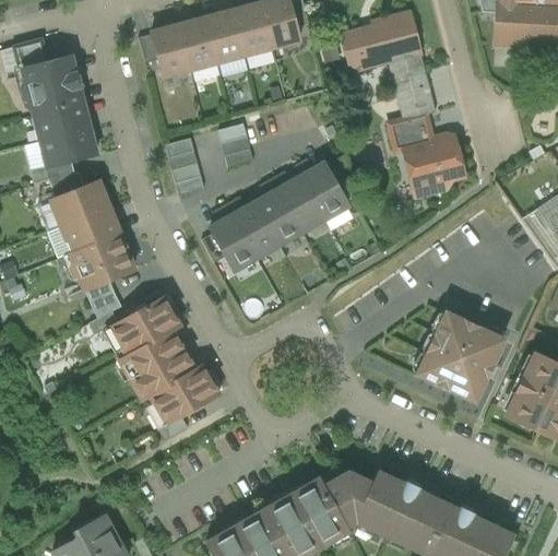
[(225,0),(221,1),(223,8),(223,9),(227,11),(233,9),(229,0),(225,0)]
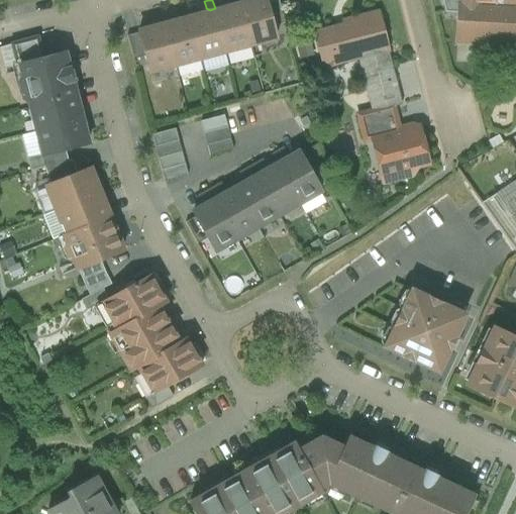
[(212,0),(215,8),(220,7),(222,3),(221,0),(212,0)]
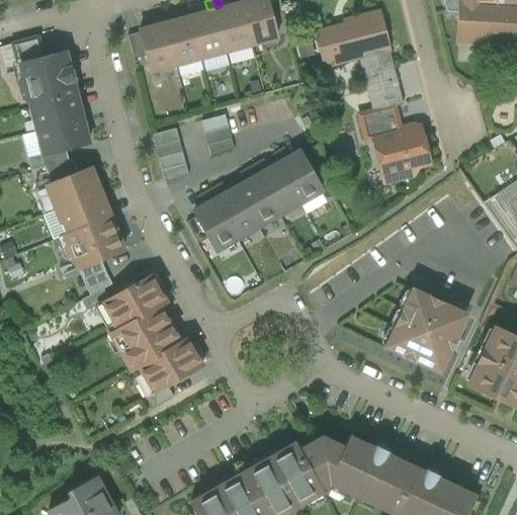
[(245,0),(241,2),(251,43),(277,35),(274,24),(268,0),(245,0)]
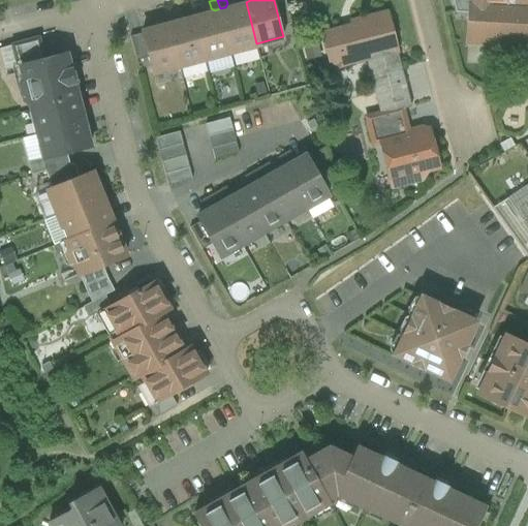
[(274,0),(280,25),(291,22),(286,0),(274,0)]
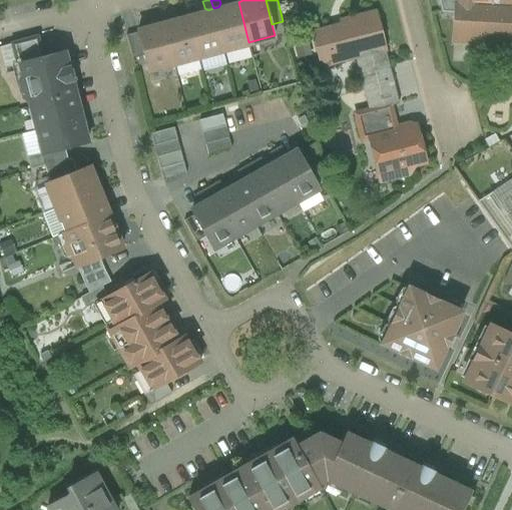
[(439,0),(442,10),(455,11),(453,40),(511,43),(511,0),(439,0)]
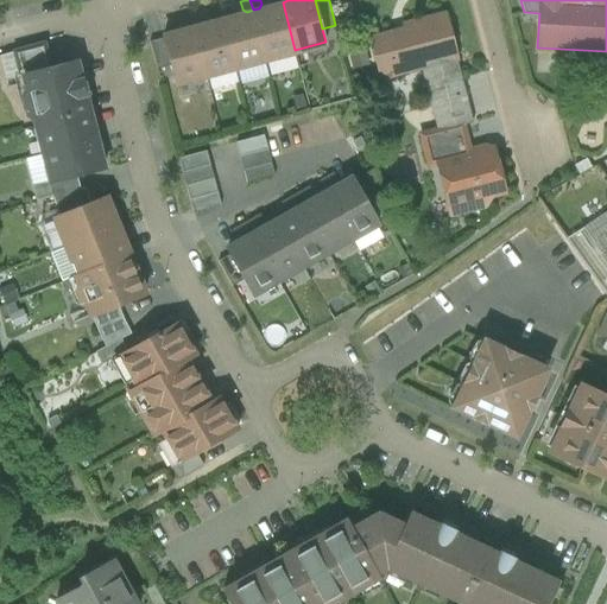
[(283,2),(265,6),(261,4),(259,8),(253,10),(265,58),(295,50),(283,2)]
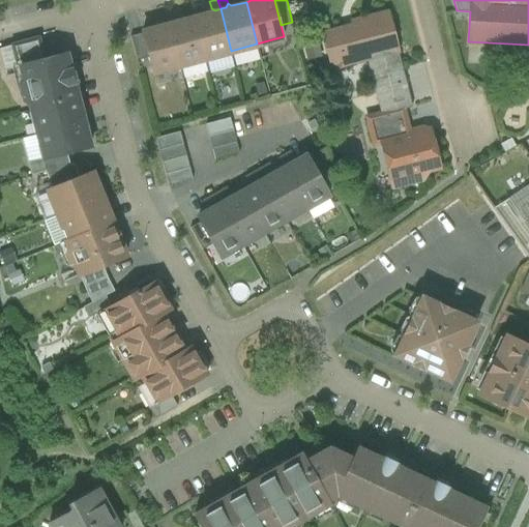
[(209,11),(195,16),(206,57),(231,51),(221,8),(215,10),(211,8),(211,7),(209,11)]
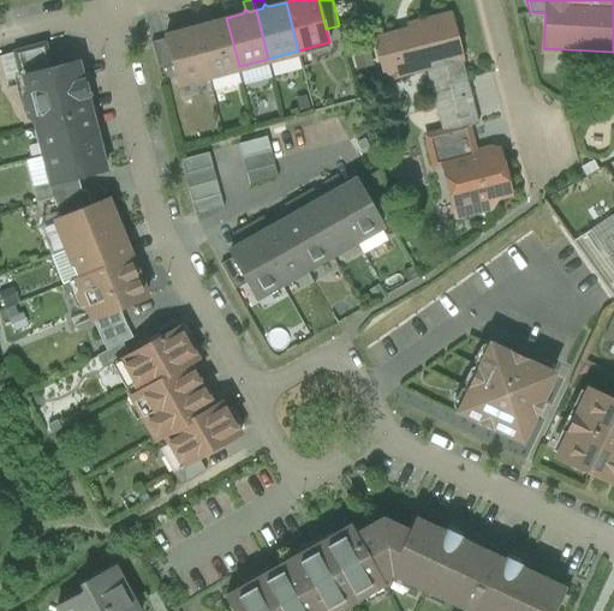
[(202,12),(194,15),(196,27),(202,24),(204,21),(202,12)]
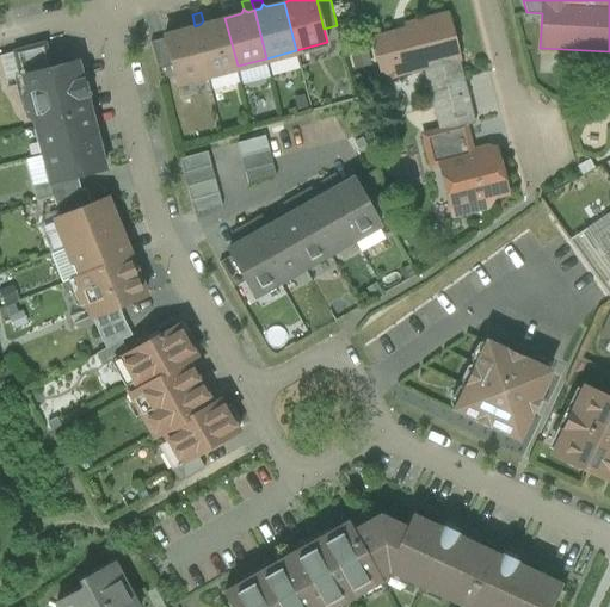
[(449,12),(406,23),(407,28),(373,36),(383,76),(424,66),(433,100),(468,92),(458,56),(460,56),(449,12)]
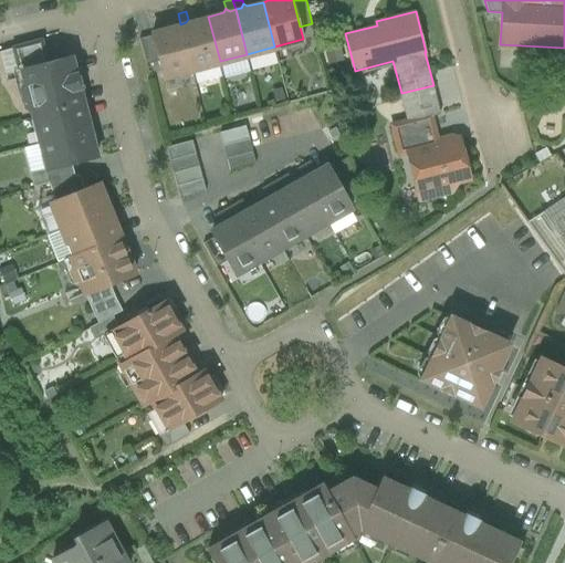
[(178,13),(169,16),(171,23),(175,25),(180,24),(178,13)]
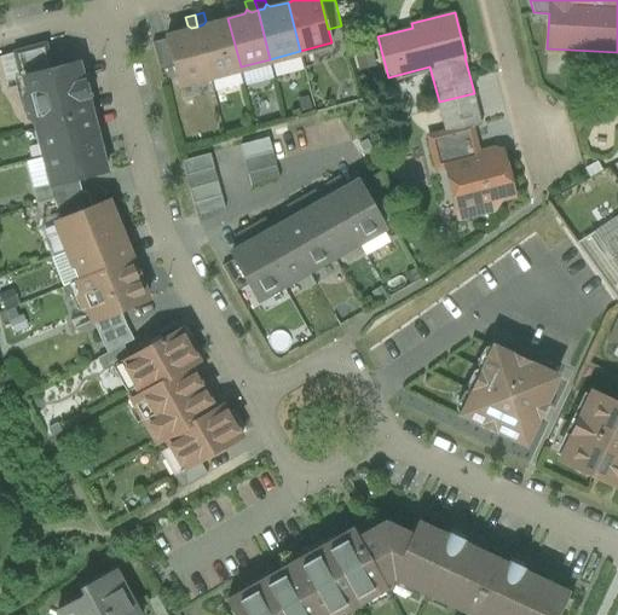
[(227,18),(211,23),(206,21),(203,24),(197,27),(211,75),(241,67),(227,18)]
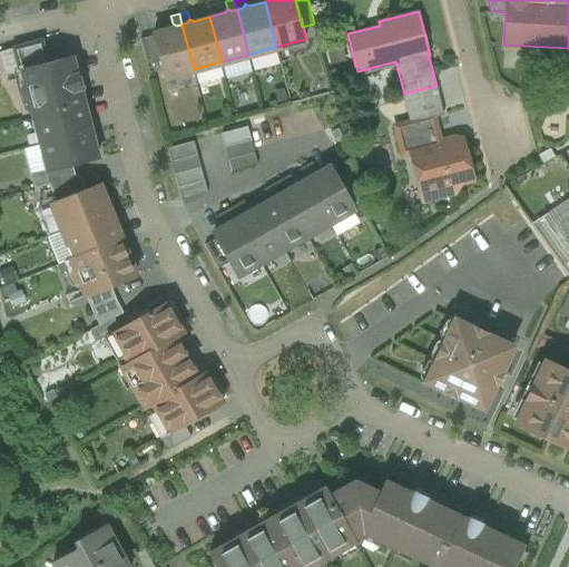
[(170,28),(154,32),(154,33),(160,59),(166,77),(194,69),(182,25),(176,26),(173,23),(170,28)]
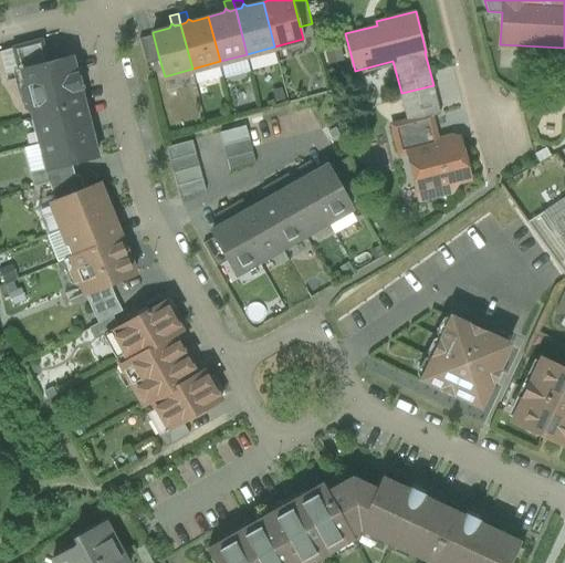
[(153,33),(139,37),(147,62),(159,59),(153,33)]
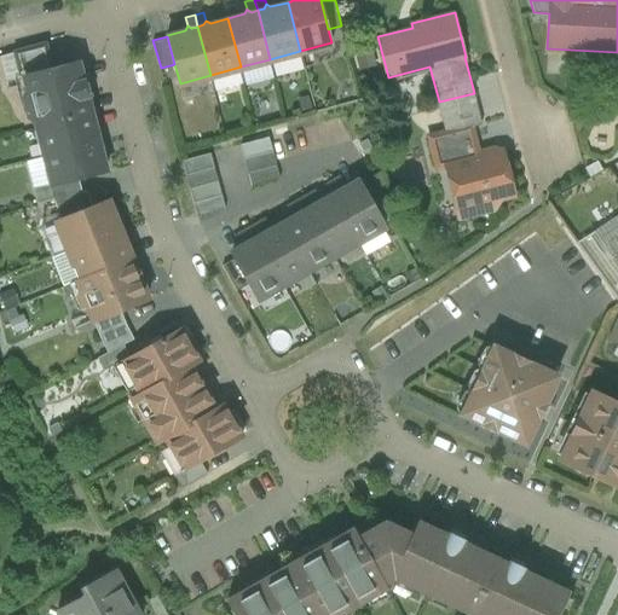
[(78,61),(24,74),(29,90),(26,96),(30,114),(36,117),(38,126),(91,112),(86,94),(88,94),(85,80),(82,80),(78,61)]
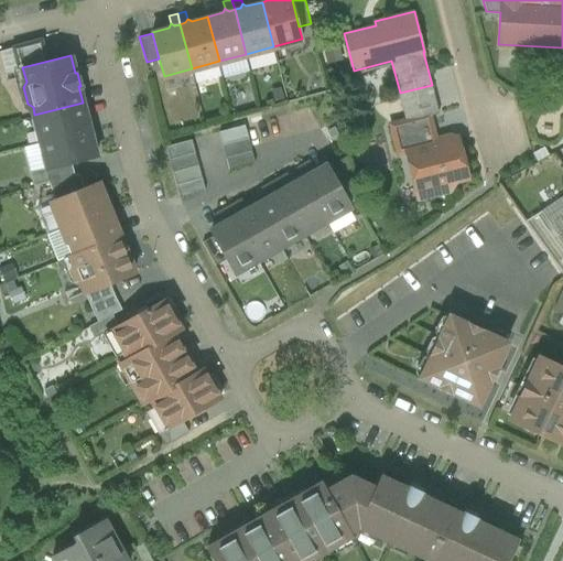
[(432,85),(400,93),(405,118),(407,119),(430,114),(430,115),(439,111),(432,85)]
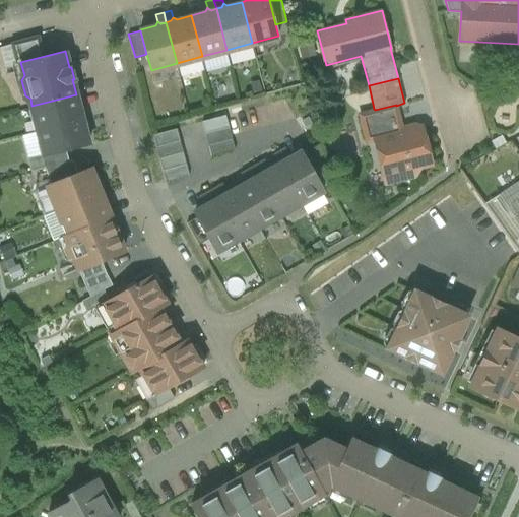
[(76,94),(31,106),(38,130),(82,118),(76,94)]
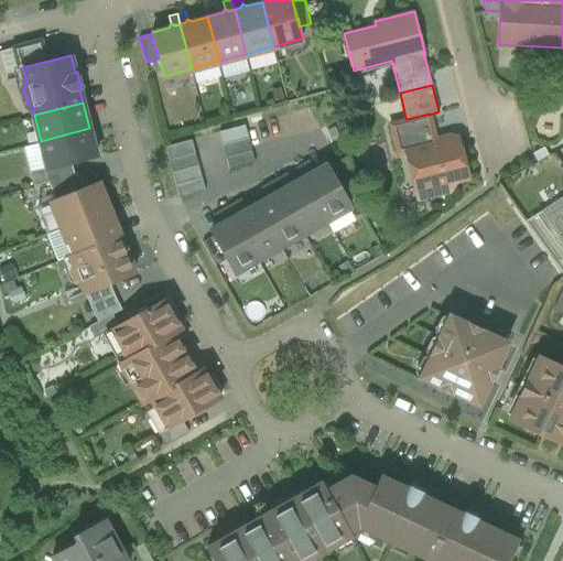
[(430,114),(407,119),(405,118),(390,122),(394,137),(433,127),(430,115),(430,114)]
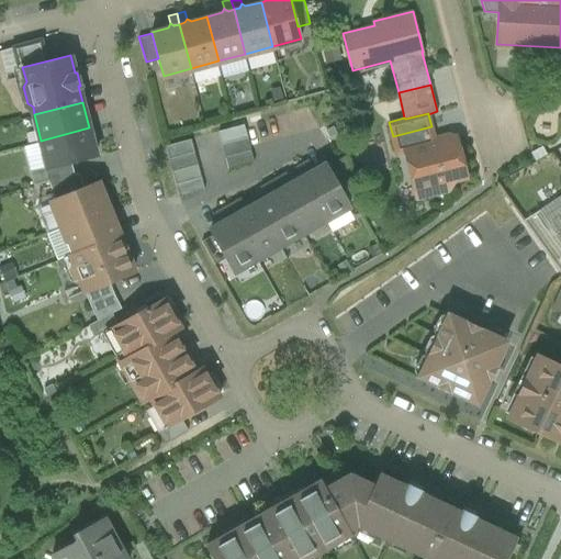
[(245,123),(219,130),(222,143),(248,135),(245,123)]
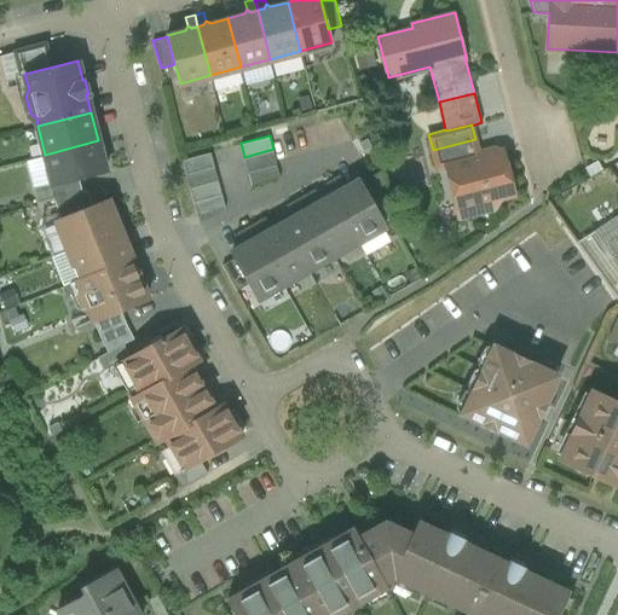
[(475,139),(433,150),(437,167),(446,164),(446,163),(479,155),(475,139)]
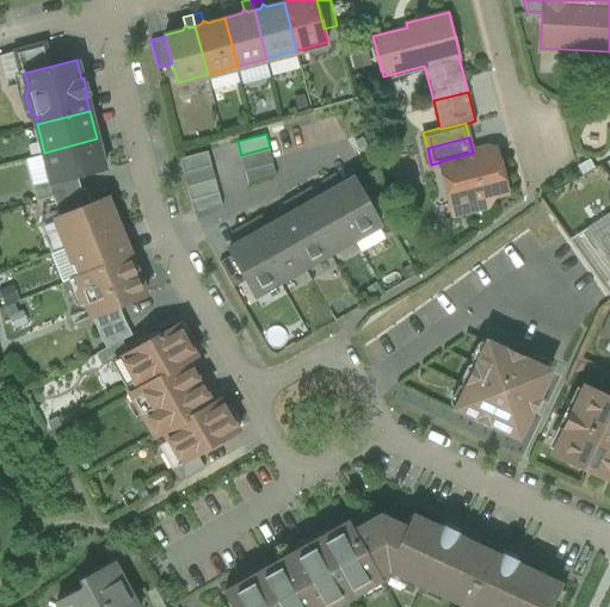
[(97,138),(44,153),(48,166),(50,167),(54,178),(51,178),(51,179),(51,181),(78,174),(105,167),(97,138)]
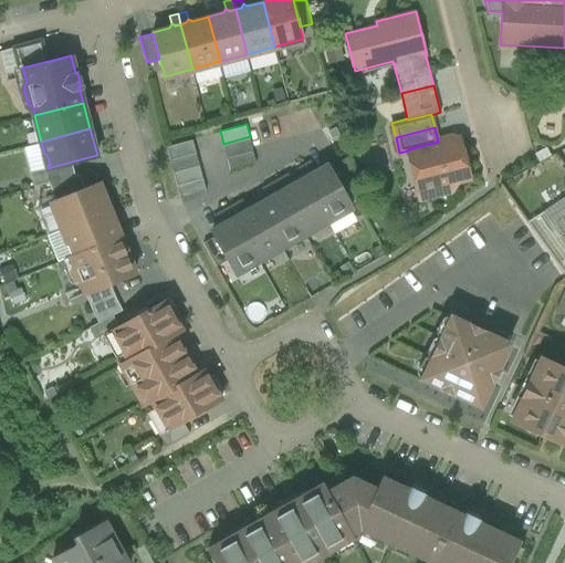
[(250,136),(223,144),(227,156),(253,149),(250,136)]
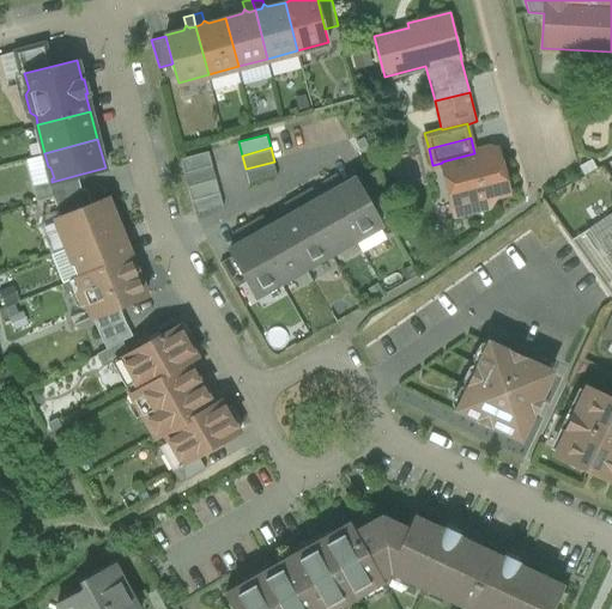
[(474,153),(442,162),(442,163),(455,214),(489,206),(496,194),(509,192),(497,147),(474,153)]
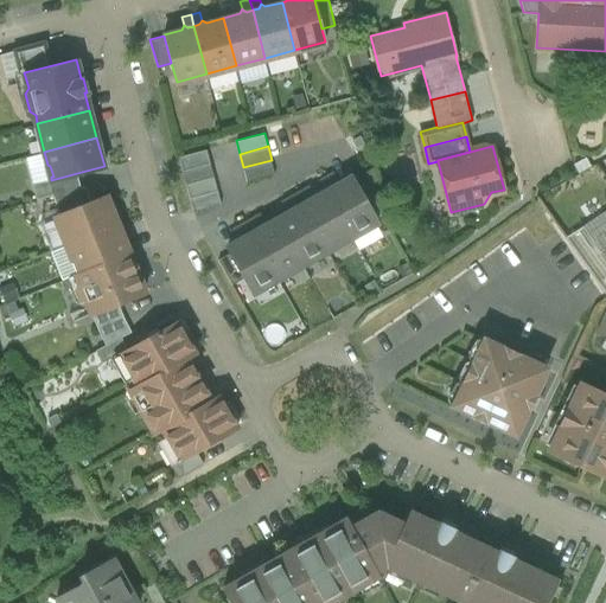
[(206,148),(179,155),(183,170),(210,161),(206,148)]
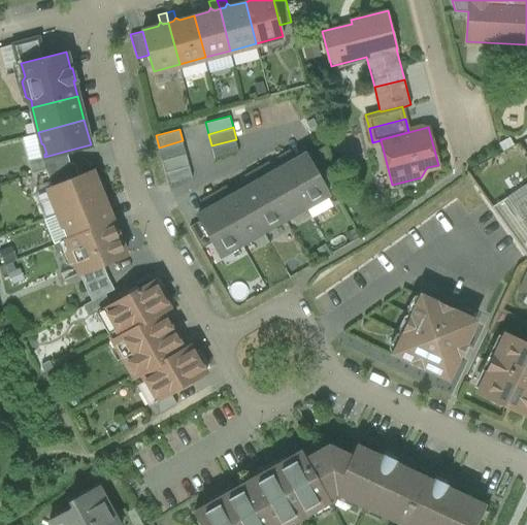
[(236,139),(211,145),(216,158),(239,151),(236,139)]
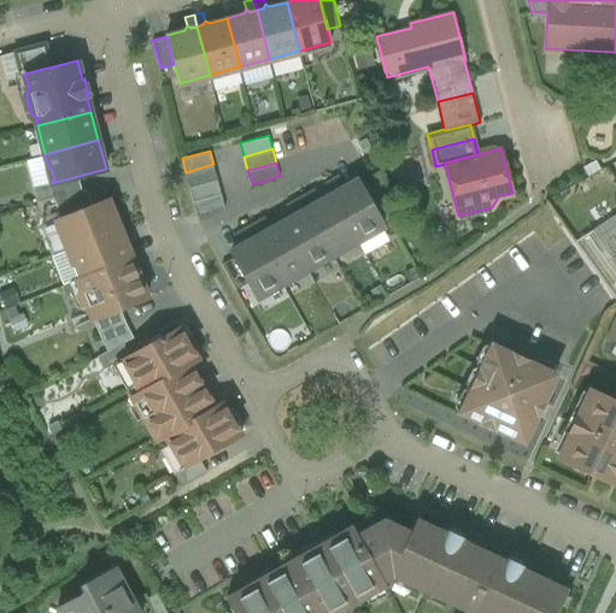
[(213,164),(186,172),(189,186),(217,178),(213,164)]
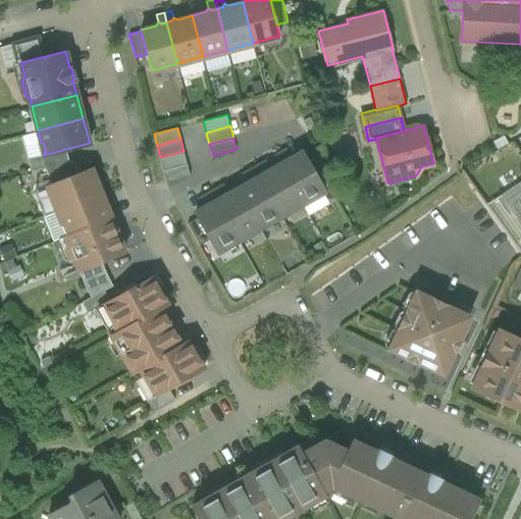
[(328,173),(313,146),(303,152),(318,178),(328,173)]
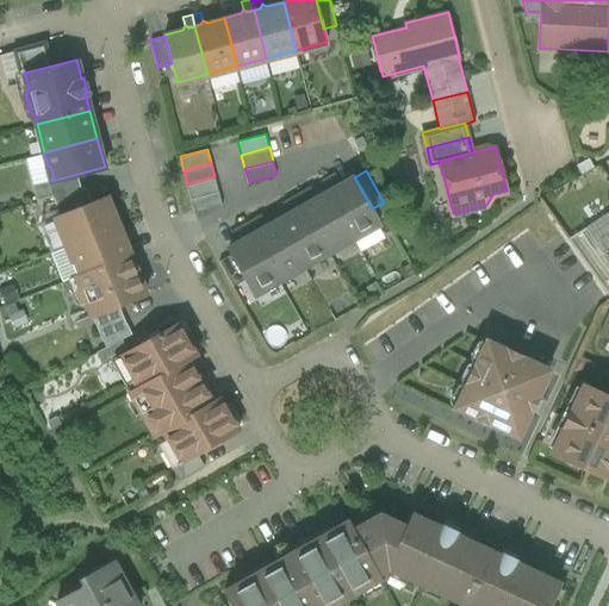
[(78,174),(51,181),(51,179),(49,180),(53,195),(81,187),(78,174)]
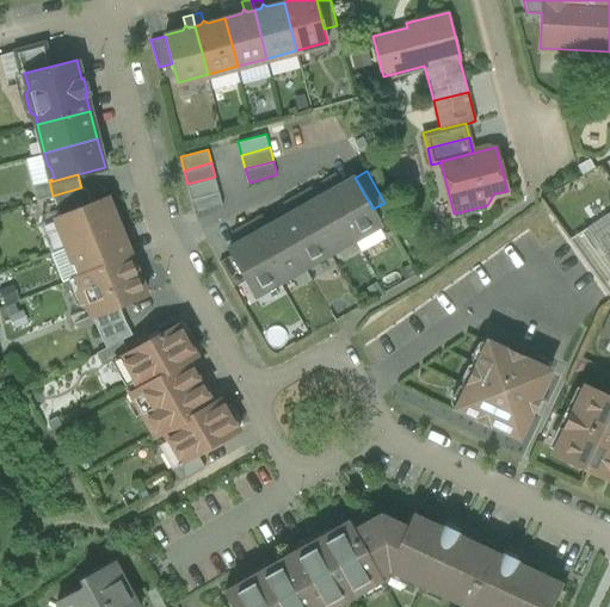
[(331,175),(322,180),(328,191),(333,187),(334,183),(331,175)]
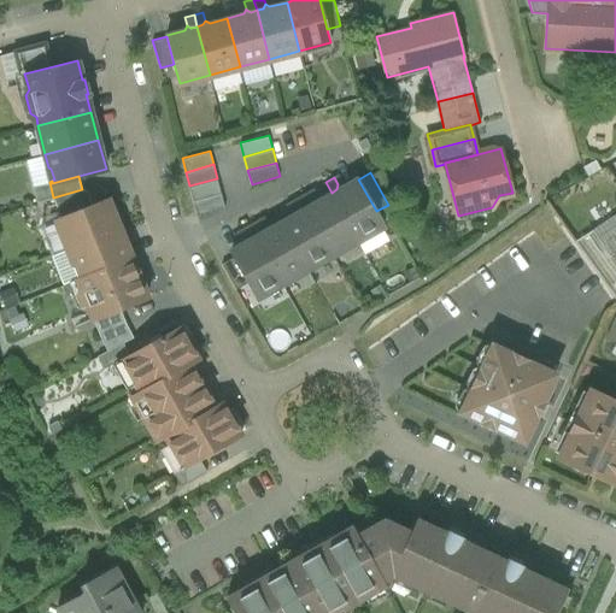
[(217,178),(189,186),(193,200),(222,193),(217,178)]
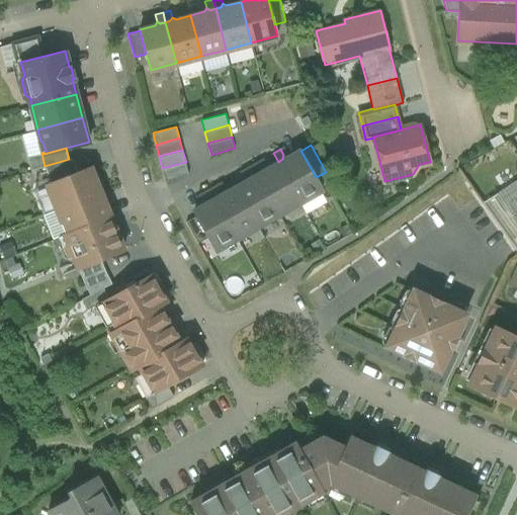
[(299,150),(287,156),(283,155),(282,159),(278,162),(300,201),(321,190),(322,189),(316,177),(300,151),(299,150)]
